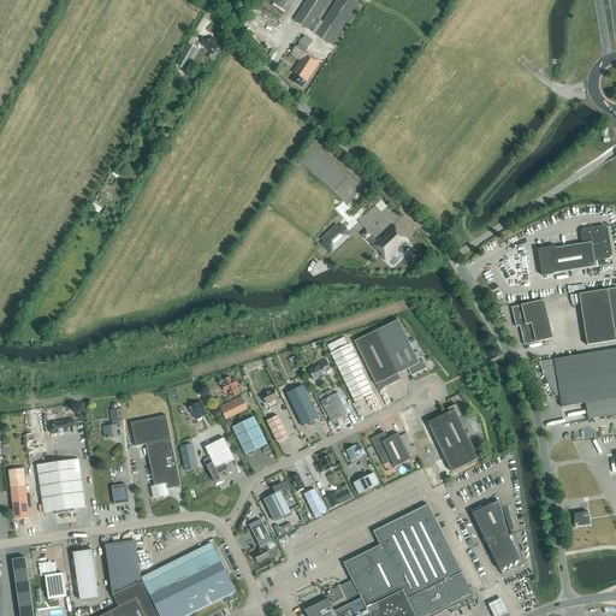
[(272,0),(272,1),(286,11),(294,0),(272,0)]
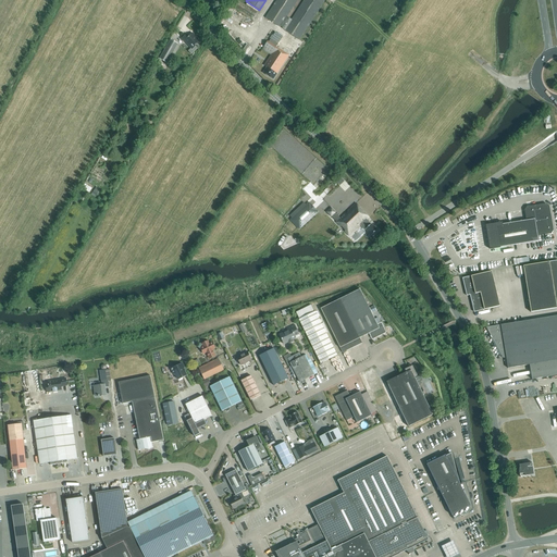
[(324,0),(304,0),(291,20),(286,17),(297,0),(276,0),(267,15),(300,38),(324,0)]
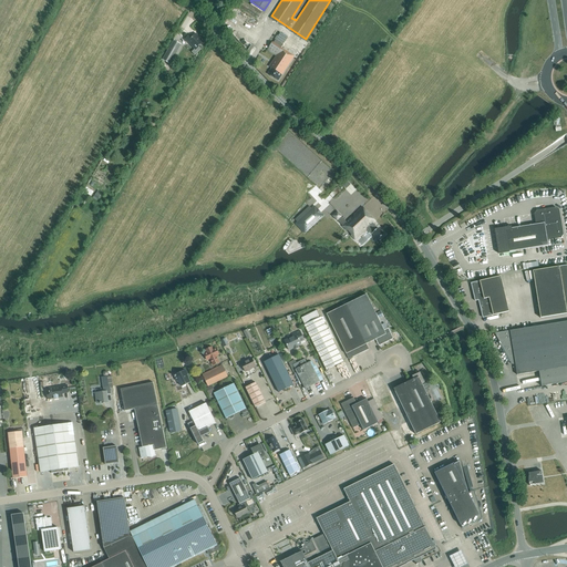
[(259,19),(263,12),(243,1),(240,6),(245,9),(244,10),(259,19)]
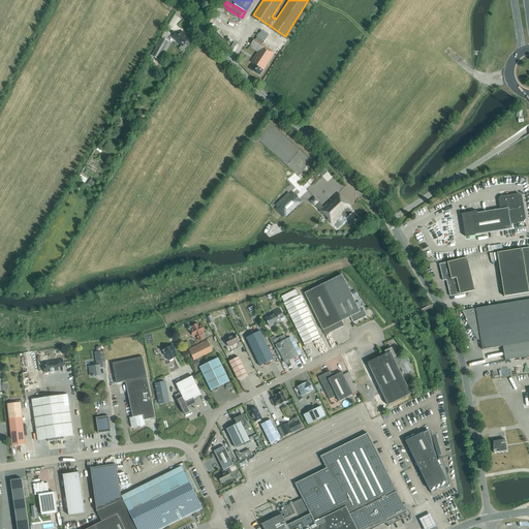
[(276,11),(279,13),(286,3),(283,1),(276,11)]
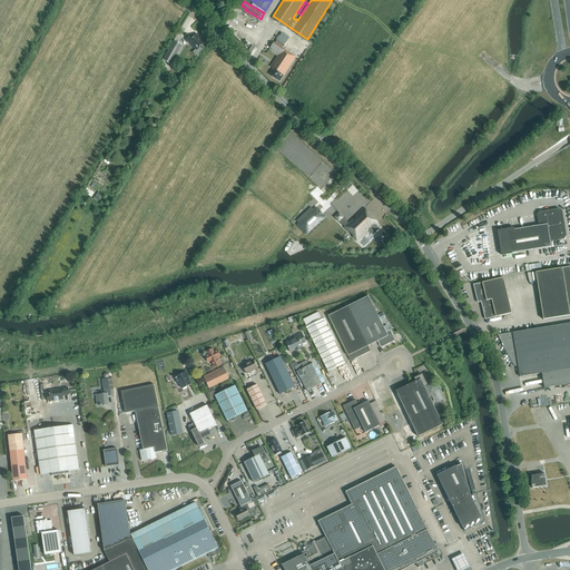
[(282,32),(278,38),(285,42),(290,38),(282,32)]
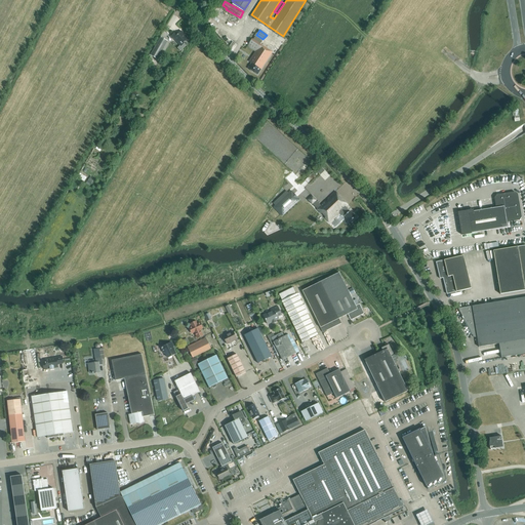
[(182,45),(188,40),(180,32),(178,34),(175,32),(171,36),(173,39),(174,38),(182,45)]
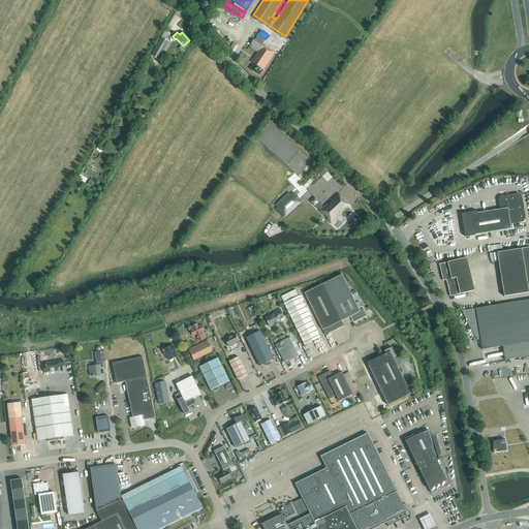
[(261,44),(265,39),(258,35),(255,39),(261,44)]
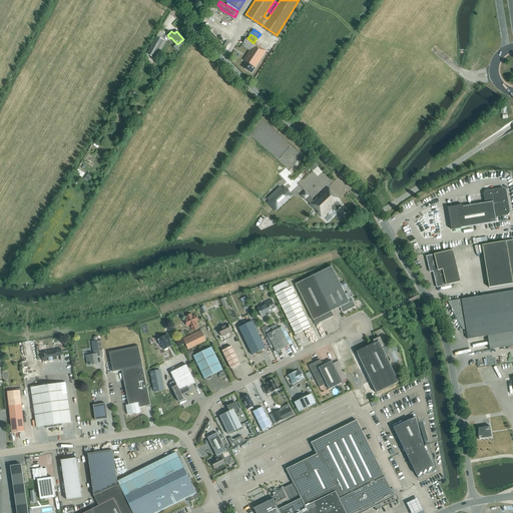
[(153,58),(163,40),(157,36),(147,54),(153,58)]
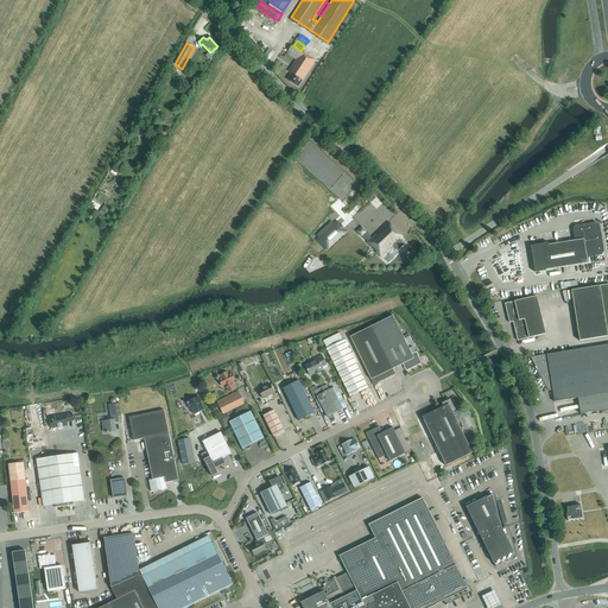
[(290,73),(291,73),(287,80),(291,82),(298,87),(299,84),(303,80),(315,61),(292,45),(286,54),(296,59),(289,71),(290,73)]
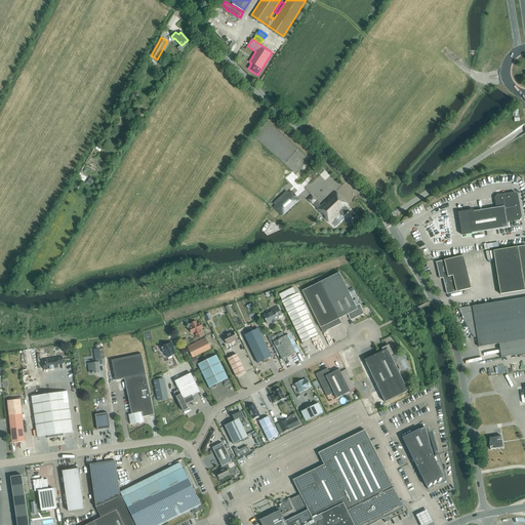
[(326,180),(331,175),(326,170),(321,174),(326,180)]
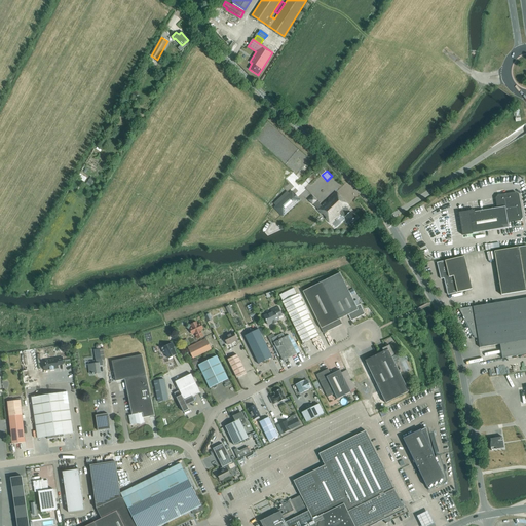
[(85,182),(87,178),(80,173),(78,178),(85,182)]
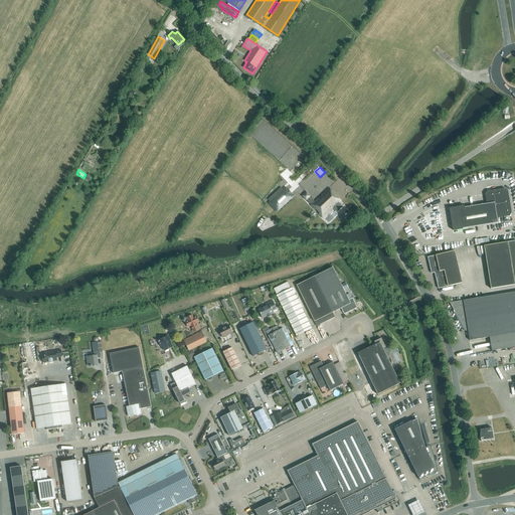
[(304,179),(311,172),(308,169),(301,176),(304,179)]
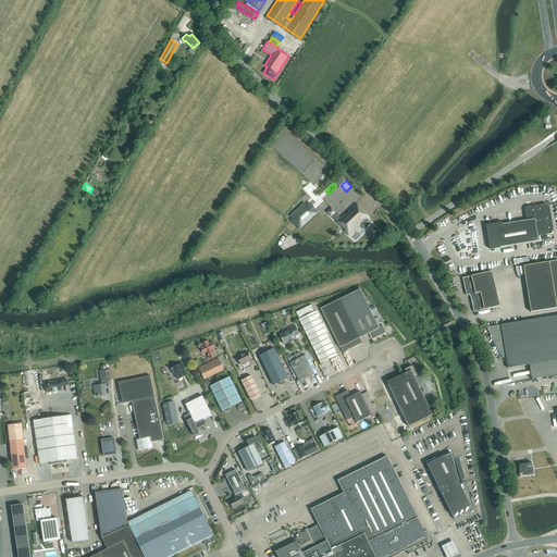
[(332,208),(326,212),(331,218),(332,217),(336,221),(336,222),(349,236),(361,224),(366,230),(364,230),(373,239),(381,233),(372,223),(371,224),(367,220),(369,218),(356,203),(341,218),(332,208)]
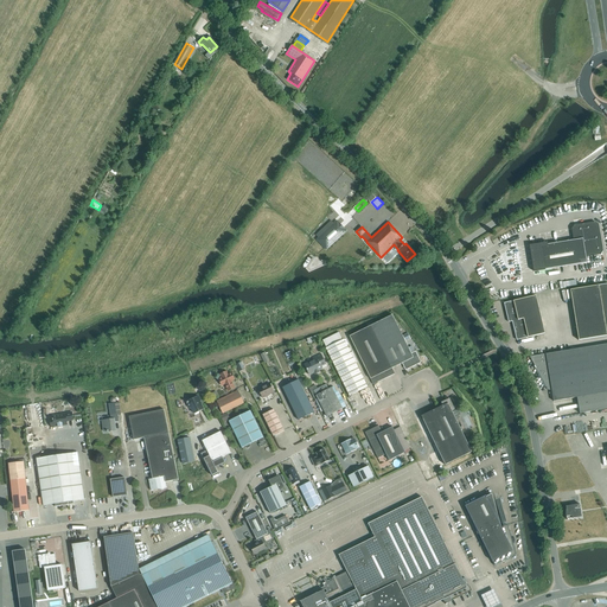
[(541,246),(530,248),(534,272),(545,269),(569,266),(570,272),(583,269),(582,263),(587,262),(586,257),(600,255),(602,251),(599,224),(595,222),(574,225),(572,229),(574,241),(541,246)]
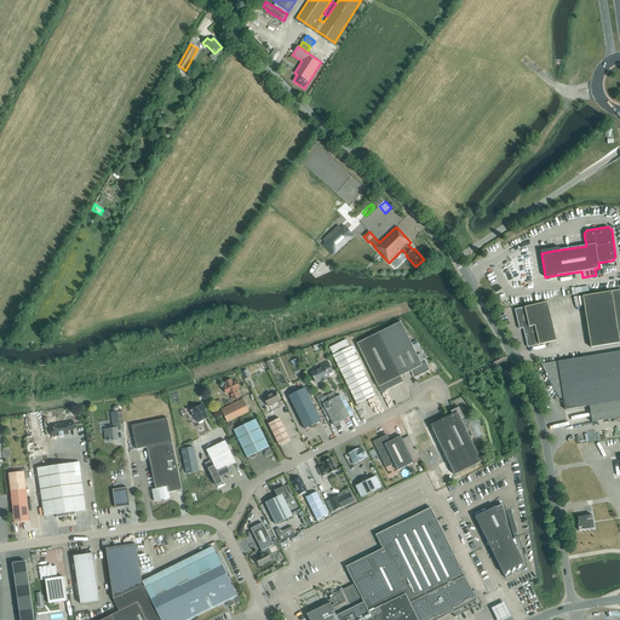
[(332,253),(351,236),(344,228),(325,245),(332,253)]
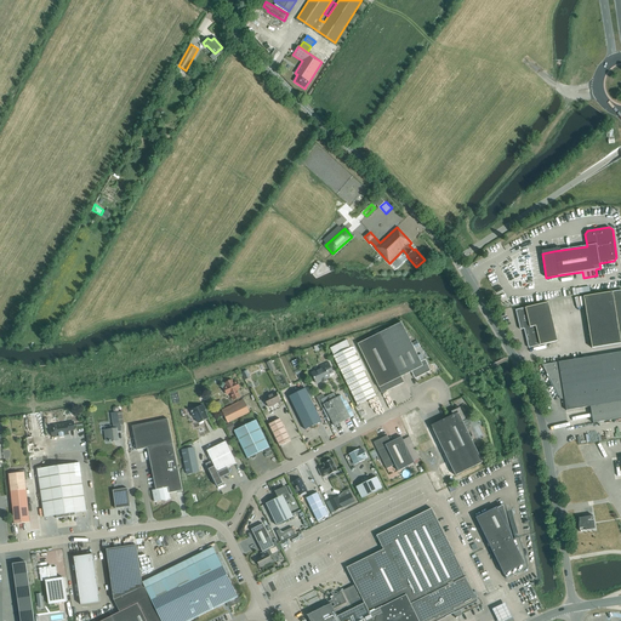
[(620,343),(620,290),(584,296),(592,348),(620,343)]
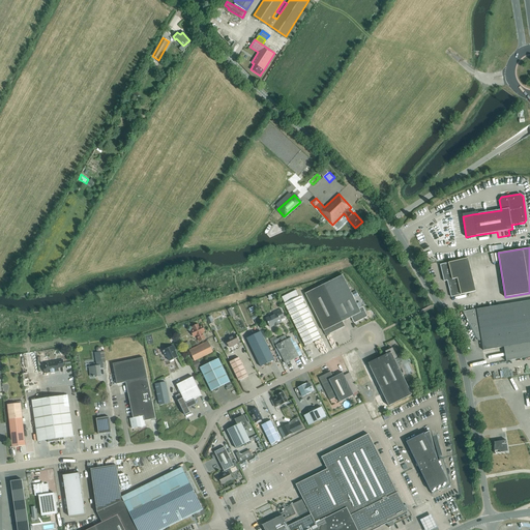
[(476,291),(468,258),(440,265),(444,282),(447,281),(451,297),(476,291)]
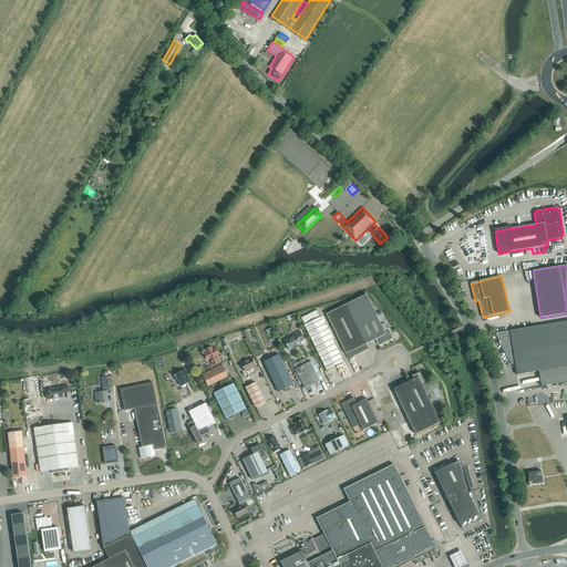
[(387,334),(384,330),(378,318),(375,313),(367,295),(327,313),(349,359),(369,349),(367,344),(375,339),(387,334)]
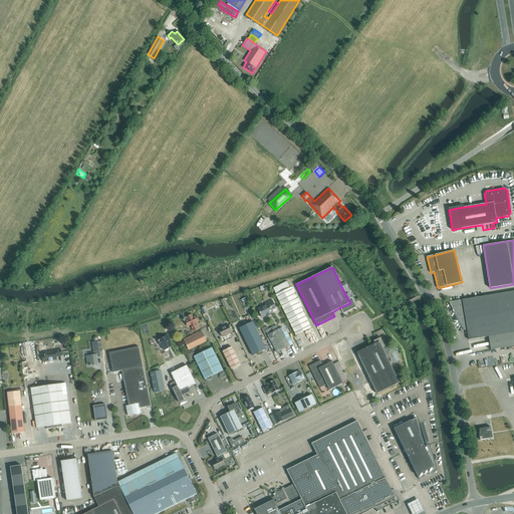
[(311,327),(297,299),(291,287),(276,295),(296,335),(311,327)]
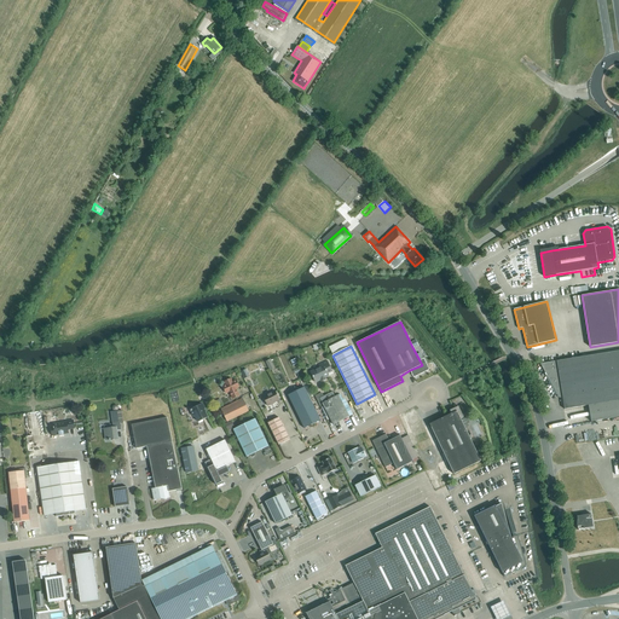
[(560,398),(562,397),(565,409),(589,405),(591,421),(618,416),(618,350),(556,360),(556,362),(541,364),(557,395),(560,394),(560,398)]
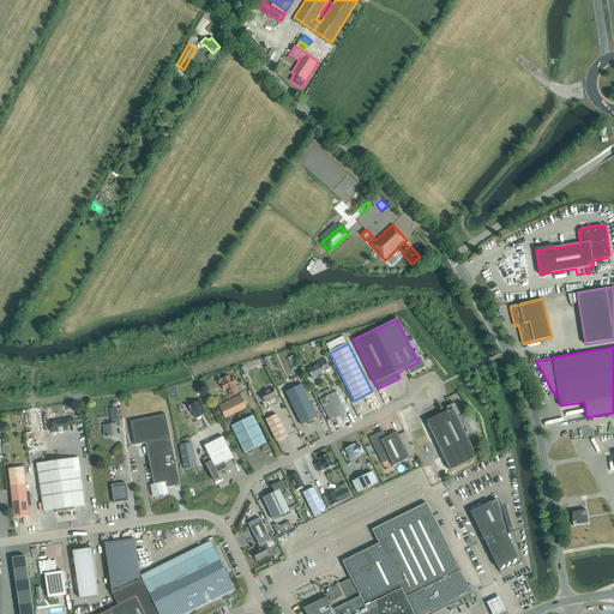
[(426,367),(420,355),(416,357),(419,362),(407,367),(410,374),(426,367)]
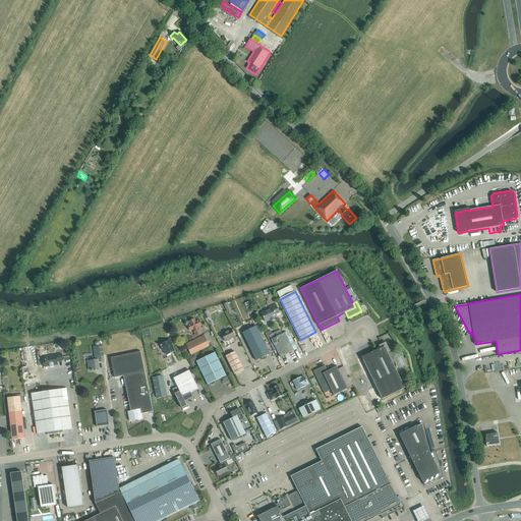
[(276,314),(280,312),(276,304),(269,307),(270,309),(263,312),(265,316),(263,316),(266,322),(277,315),(276,314)]
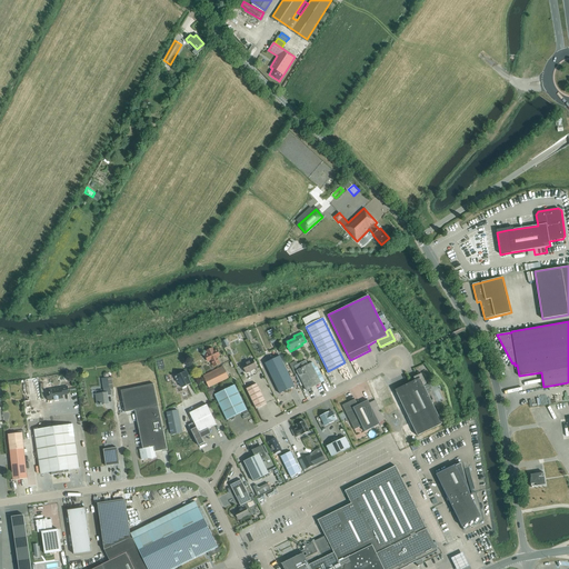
[(213,367),(220,363),(217,357),(219,356),(217,350),(213,351),(212,349),(207,352),(208,355),(205,356),(208,361),(211,360),(213,367)]
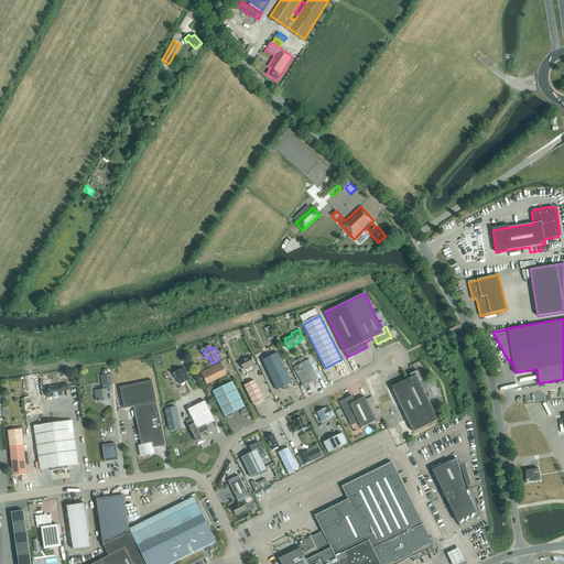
[(292,382),(282,362),(278,354),(262,360),(278,390),(292,382)]
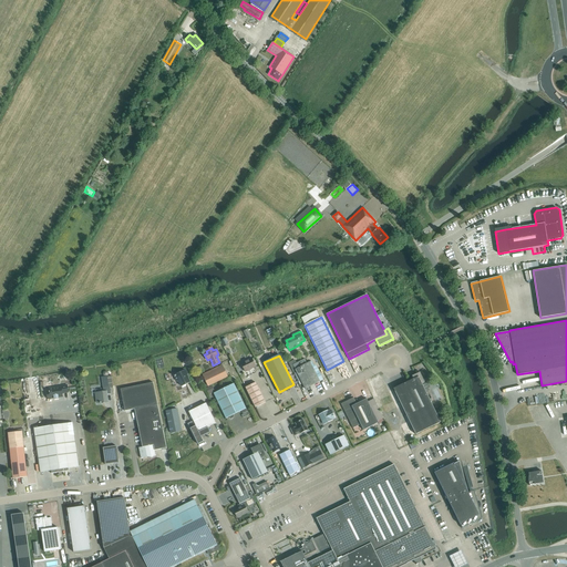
[(247,360),(240,363),(245,371),(251,369),(251,368),(256,366),(253,359),(247,361),(247,360)]
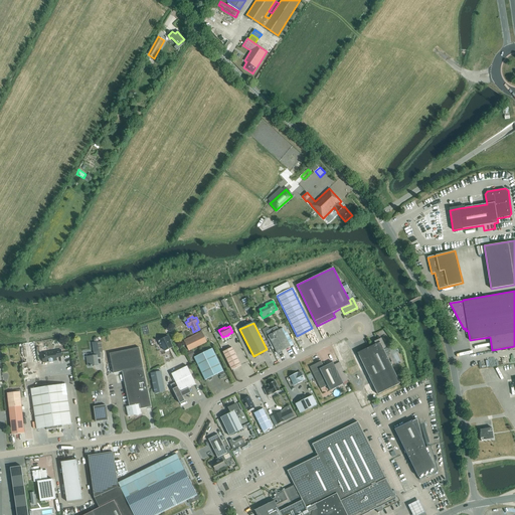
[(291,346),(282,329),(279,330),(277,326),(266,332),(268,335),(277,353),(291,346)]
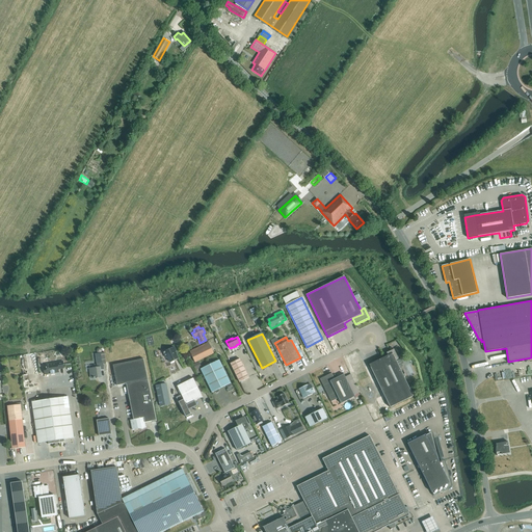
[(214,353),(209,342),(189,351),(195,363),(214,353)]
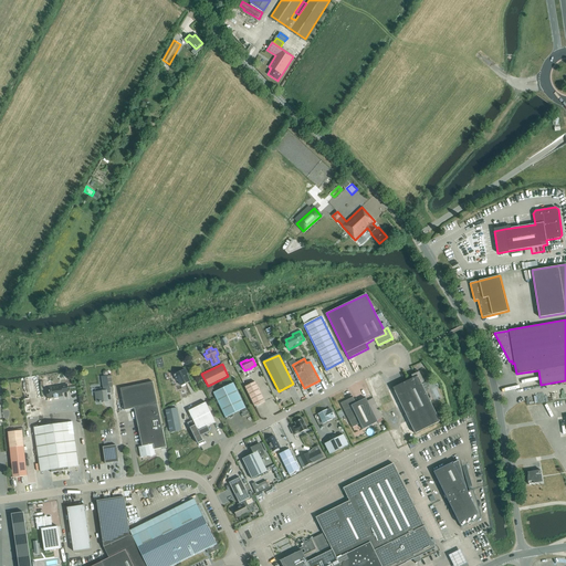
[(186,384),(190,381),(187,375),(187,374),(185,369),(174,375),(177,380),(178,380),(180,385),(185,383),(186,384)]
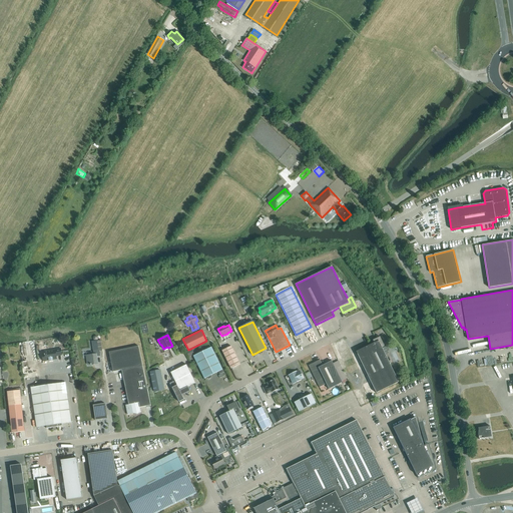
[(376,393),(399,382),(386,355),(388,354),(387,352),(389,351),(387,346),(385,347),(380,337),(373,340),(374,343),(356,352),(376,393)]
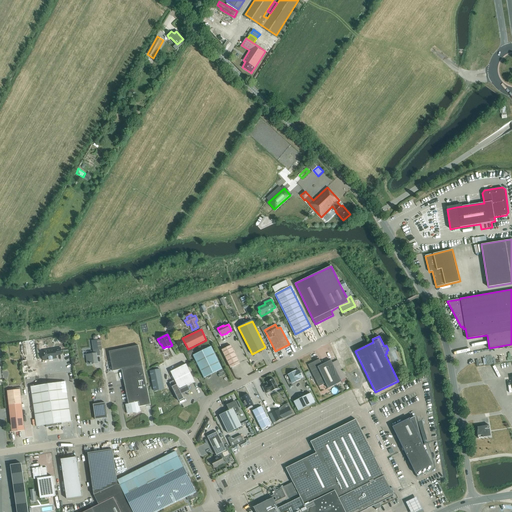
[(89,356),(87,357),(88,364),(90,363),(90,364),(98,363),(97,356),(100,356),(99,350),(102,349),(100,339),(96,340),(98,349),(95,350),(93,350),(94,354),(89,354),(89,356)]
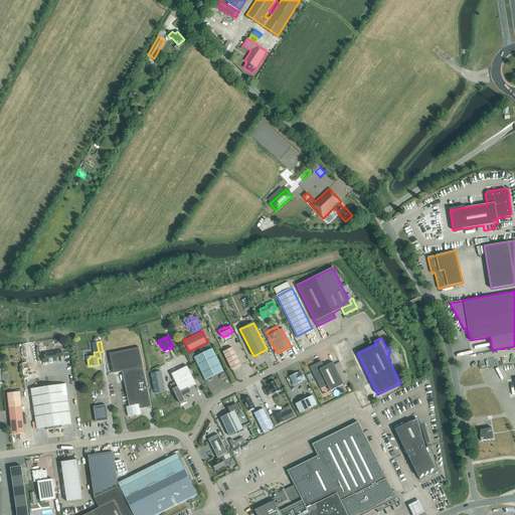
[(128,416),(138,414),(138,415),(142,413),(141,409),(151,406),(143,367),(142,363),(139,347),(110,353),(112,363),(114,373),(122,371),(130,406),(126,406),(128,416)]
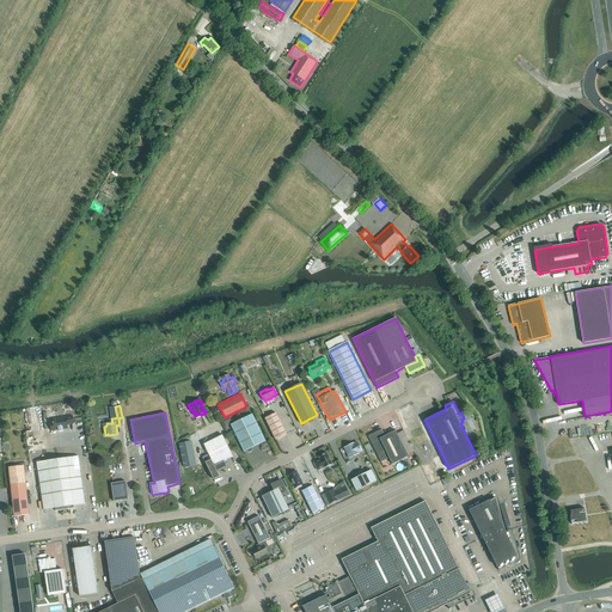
[(287,434),(277,416),(276,412),(265,418),(275,440),(287,434)]
